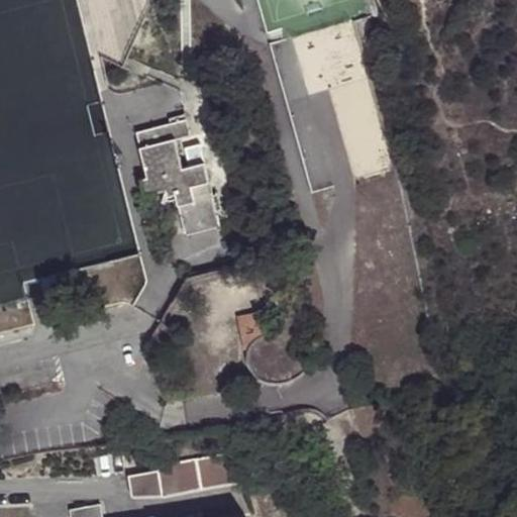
[(172,127),(187,123),(185,117),(170,120),(172,127)]
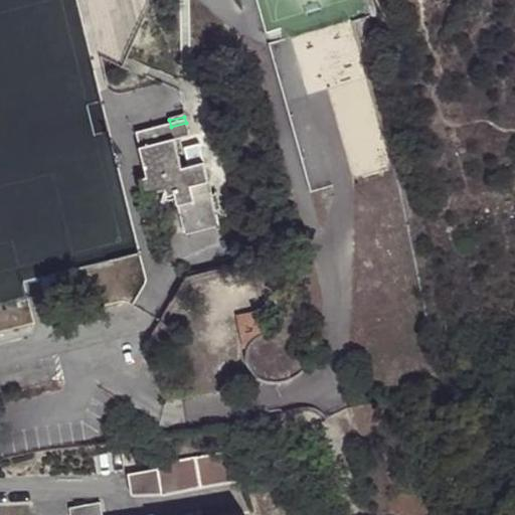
[(190,139),(186,123),(171,127),(137,135),(147,180),(141,181),(145,197),(164,194),(174,190),(176,202),(184,236),(216,229),(214,213),(210,213),(206,201),(211,199),(204,166),(182,171),(178,157),(172,158),(170,143),(181,141),(190,139)]
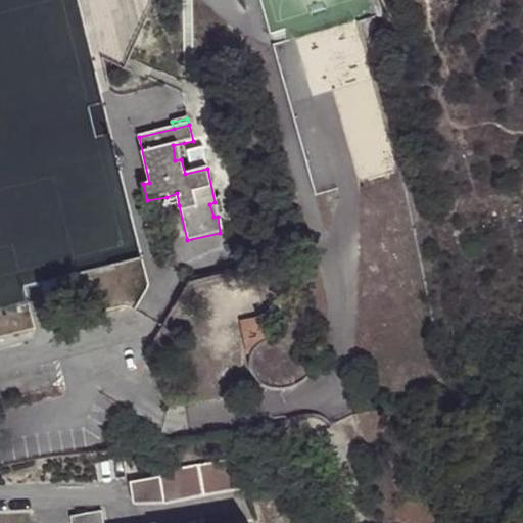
[(186,157),(184,143),(173,145),(175,160),(181,159),(186,157)]
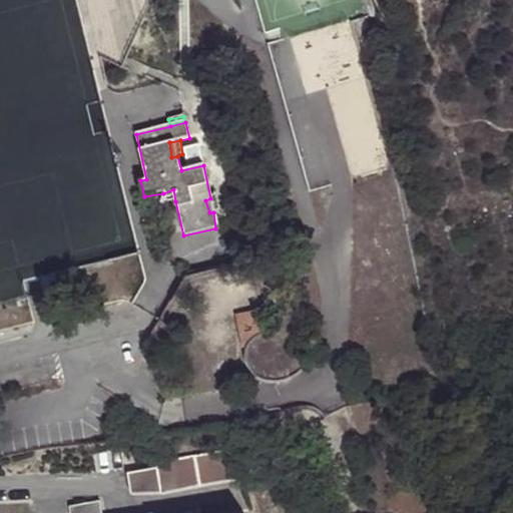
[(173,189),(163,193),(166,204),(175,201),(173,189)]
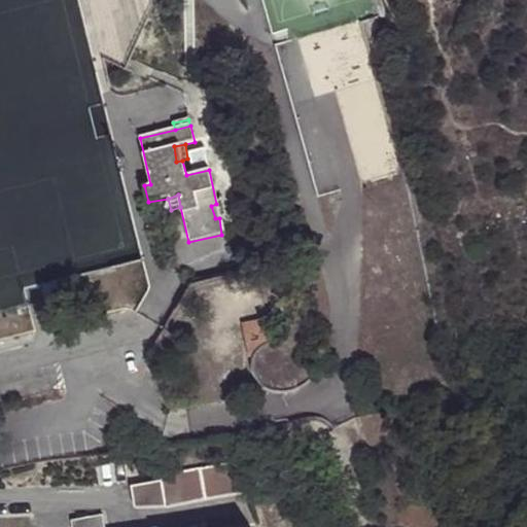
[(270,341),(284,337),(279,304),(240,312),(249,358),(254,357),(258,350),(270,341)]
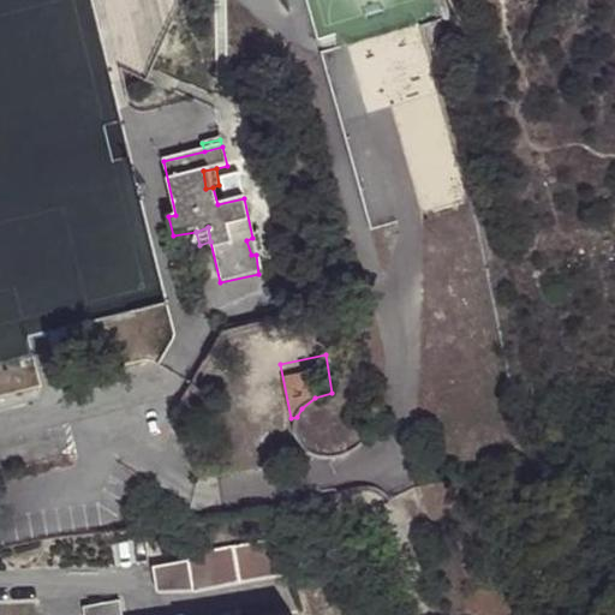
[(189,553),(190,560),(195,589),(288,574),(284,537),(189,553)]
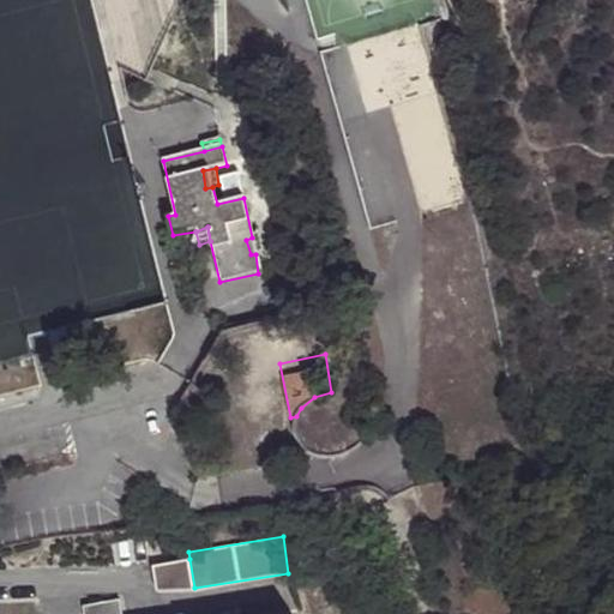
[(194,588),(190,559),(155,564),(158,589),(194,588)]
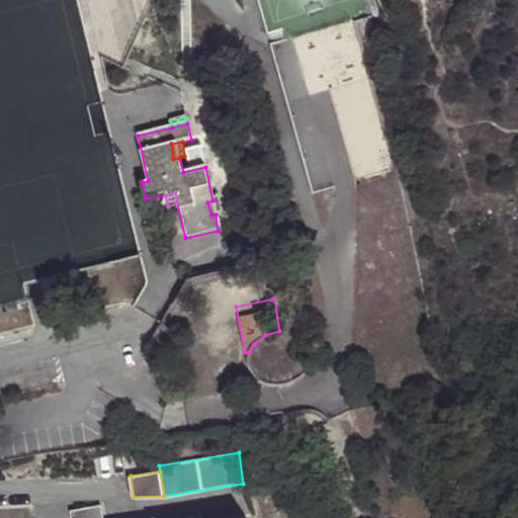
[(72,511),(73,517),(105,517),(103,506),(72,511)]
